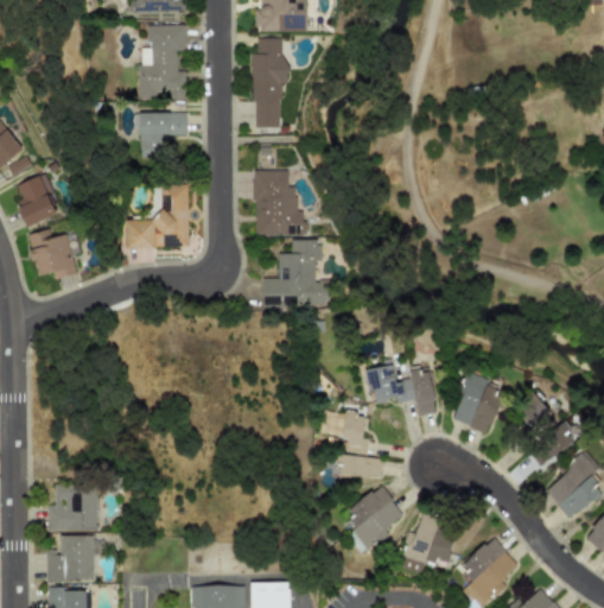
[(133,0),(133,12),(185,11),(184,0),(133,0)]
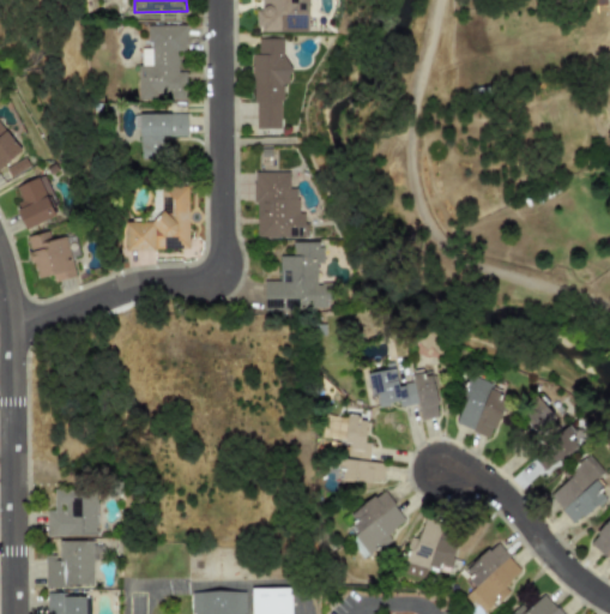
[(308,31),(308,0),(255,0),(255,4),(259,4),(259,31),(308,31)]
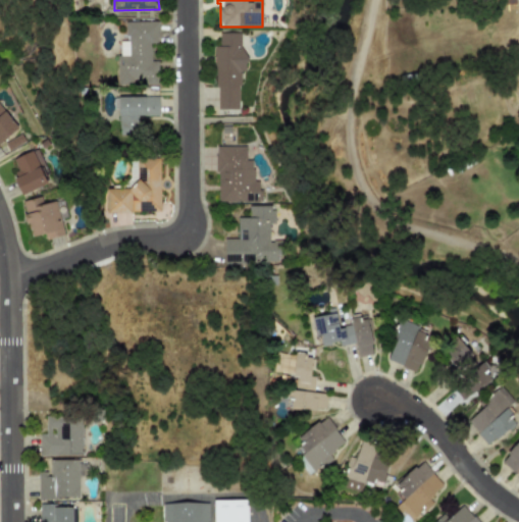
[(120,84),(147,84),(147,86),(160,85),(160,61),(153,61),(153,42),(160,42),(160,21),(127,21),(127,41),(119,41),(120,84)]
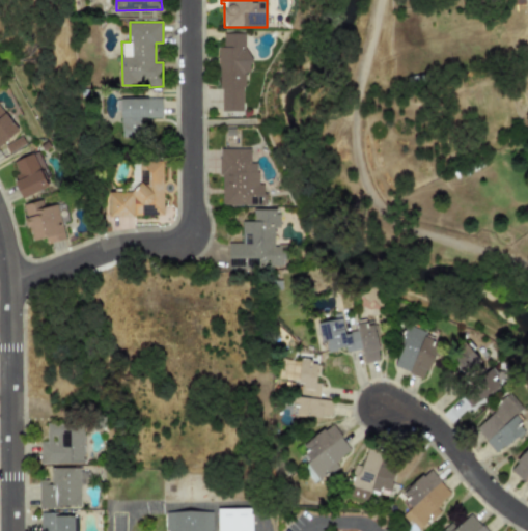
[(249,33),(225,33),(225,47),(221,47),(222,111),(245,111),(245,73),(250,73),(249,33)]
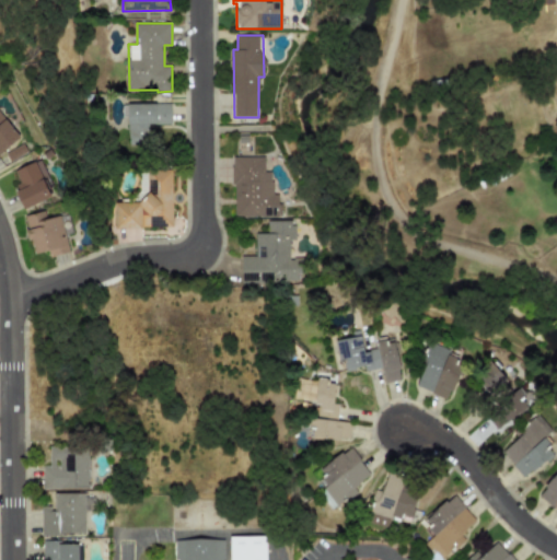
[(173,125),(172,103),(129,104),(129,144),(150,143),(149,125),(173,125)]
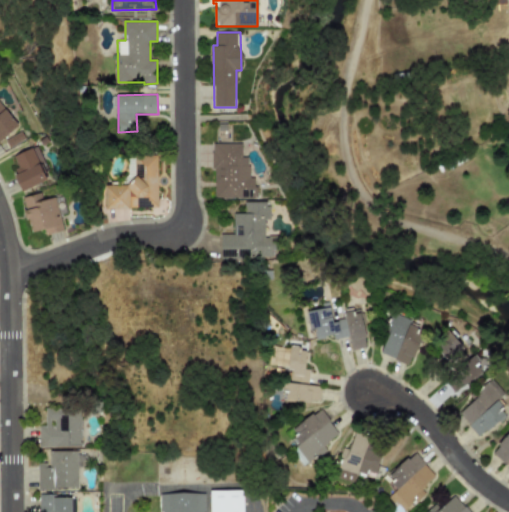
[(0,143),(20,124),(0,102),(0,143)]
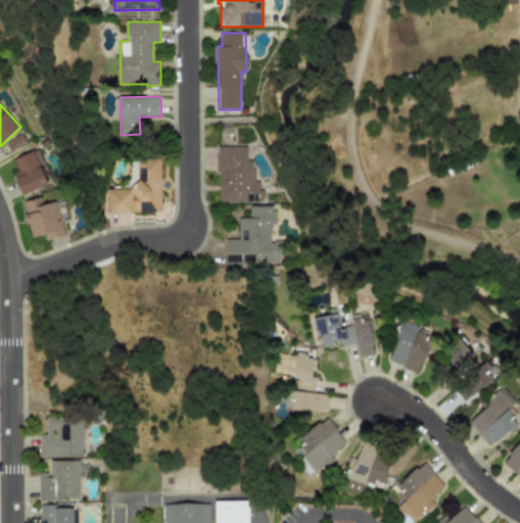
[(7,143),(11,150),(27,142),(22,135),(7,143)]
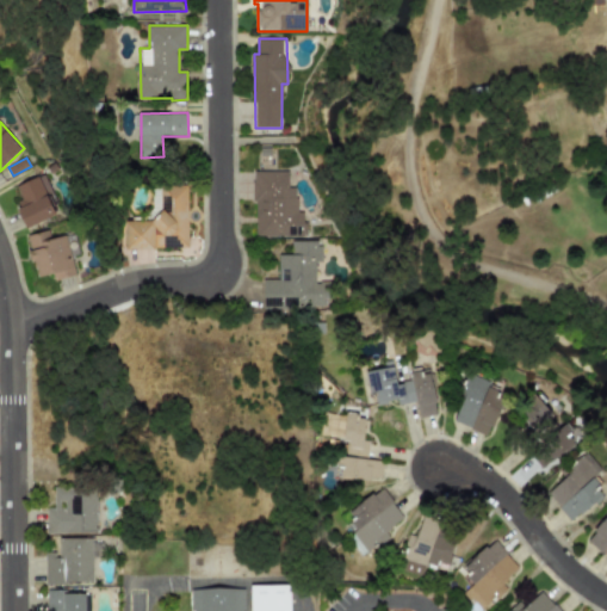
[(290,171),(255,171),(255,236),(307,236),(307,213),(298,213),(298,187),(290,187),(290,171)]
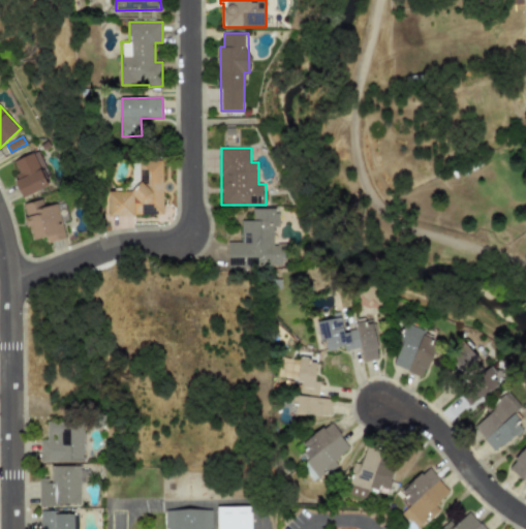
[(16,161),(21,173),(13,176),(25,197),(54,184),(38,151),(16,161)]
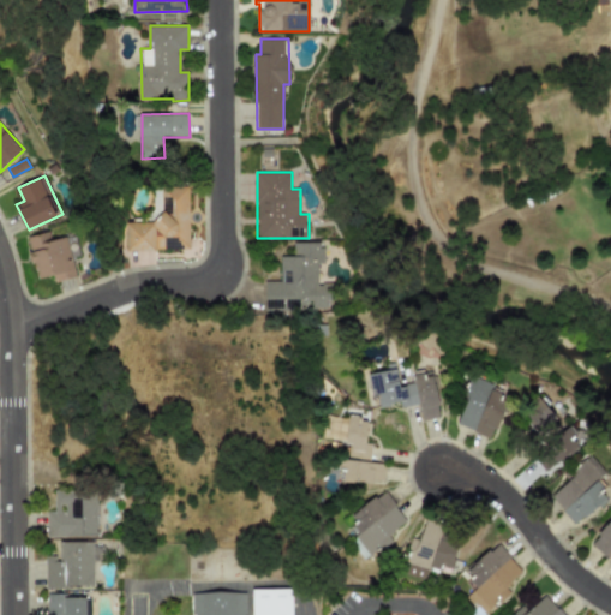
[(127,222),(127,250),(191,249),(190,186),(163,187),(163,221),(127,222)]
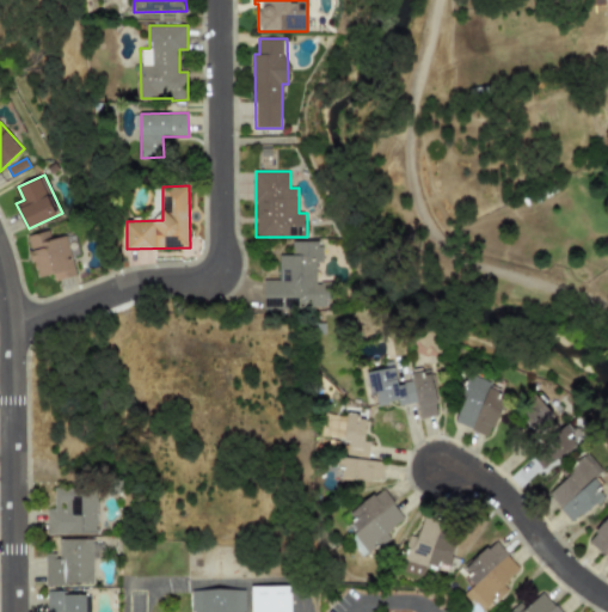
[(78,276),(68,236),(51,239),(50,231),(29,236),(38,279),(54,274),(55,281),(78,276)]
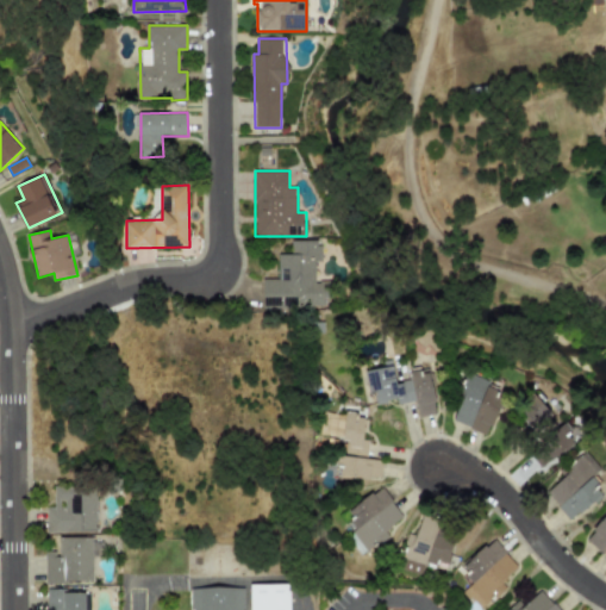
[(325,309),(326,284),(317,284),(317,261),(323,261),(323,241),(292,240),(292,254),(280,254),(280,279),(264,279),(264,307),(325,309)]
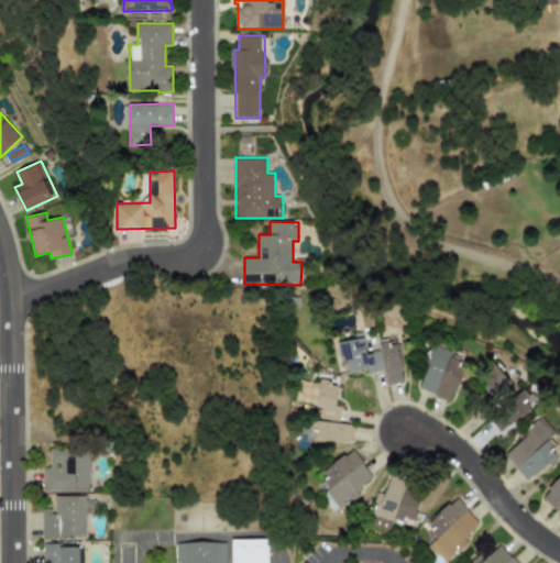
[(338,342),(341,362),(347,361),(349,372),(369,370),(369,373),(384,371),(381,351),(368,352),(364,338),(338,342)]
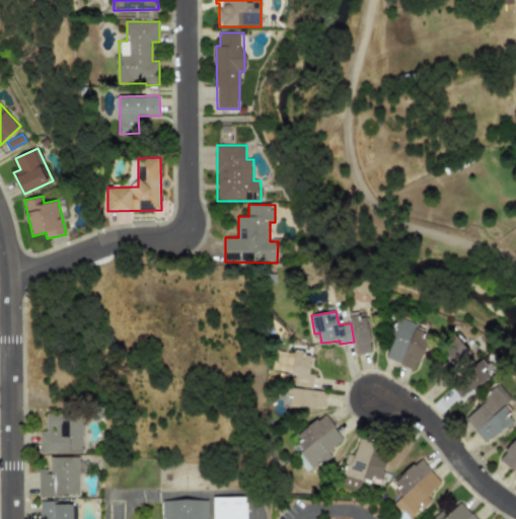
[(357,355),(373,353),(367,313),(352,315),(357,355)]
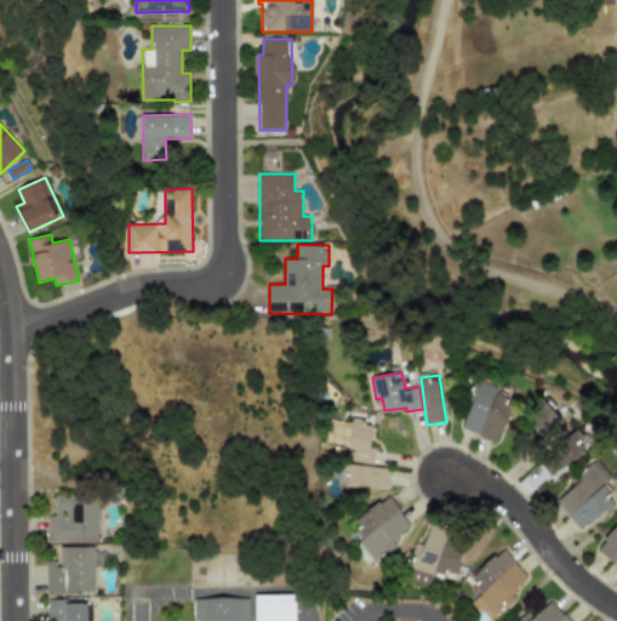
[(462,429),(500,443),(514,400),(498,394),(501,387),(479,380),(462,429)]
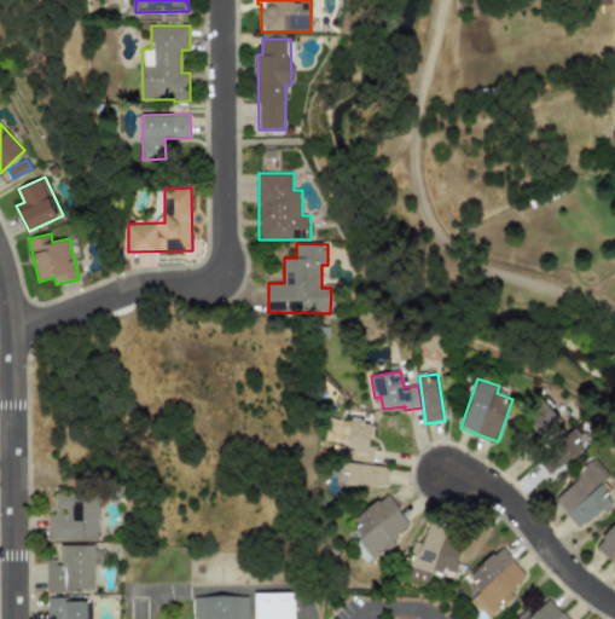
[(531,410),(555,437),(566,427),(540,399),(531,410)]
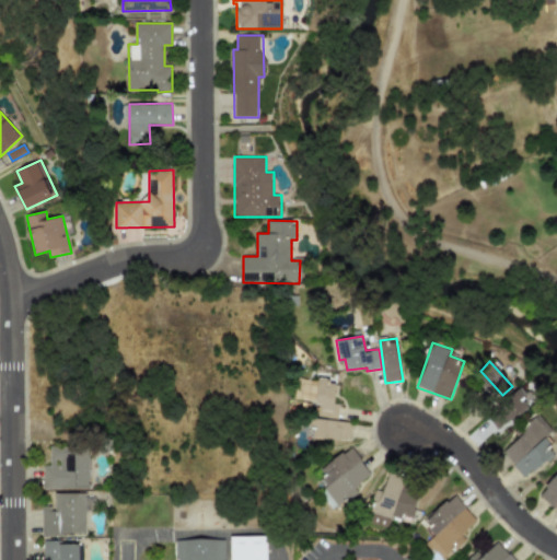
[(351,442),(354,422),(338,421),(340,404),(336,404),(338,384),(329,383),(331,378),(320,377),(318,382),(301,380),(298,401),(320,404),(317,420),(314,419),(312,436),(351,442)]
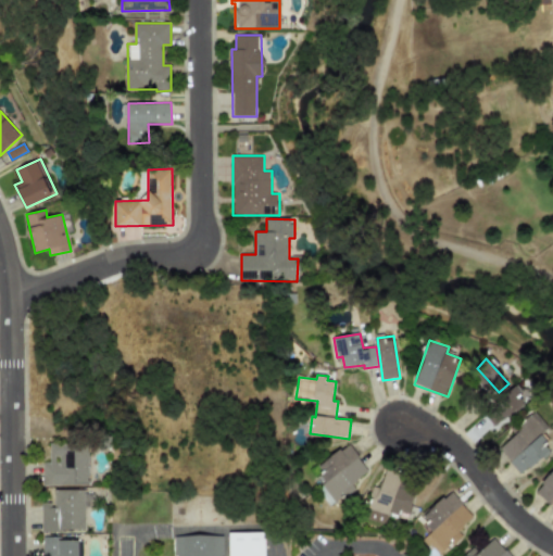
[(497,428),(530,397),(518,383),(485,414),(497,428)]
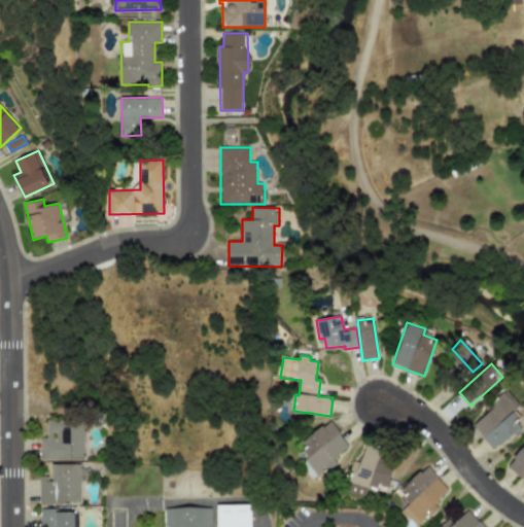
[(473,424),(494,450),(523,427),(523,425),(512,413),(520,406),(510,392),(473,424)]
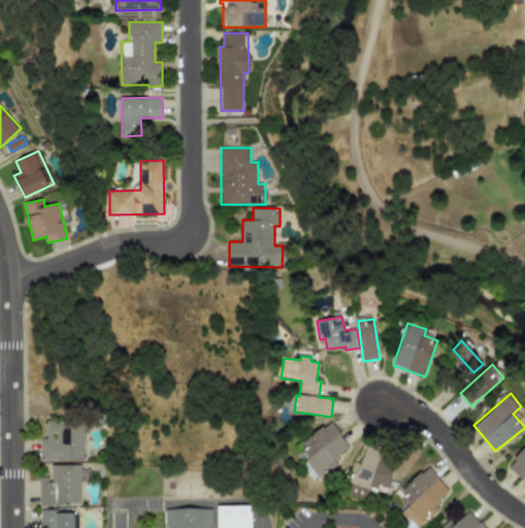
[(86,460),(85,420),(47,421),(48,438),(41,439),(41,461),(86,460)]
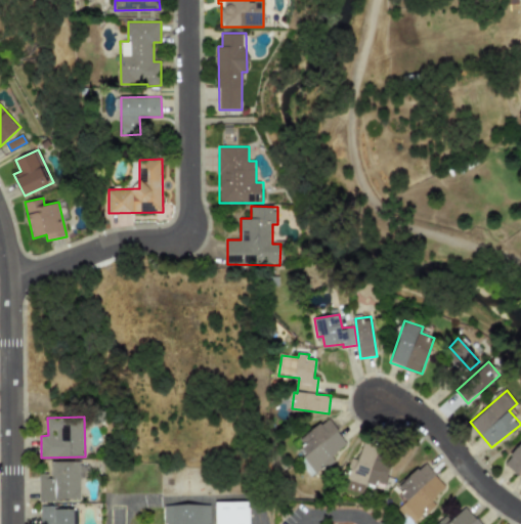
[(300,437),(305,445),(300,448),(315,473),(335,462),(331,455),(347,445),(331,419),(300,437)]
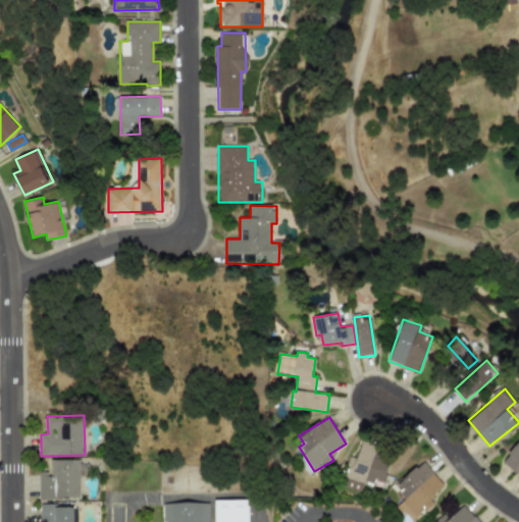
[(518,442),(503,461),(518,475),(518,442)]
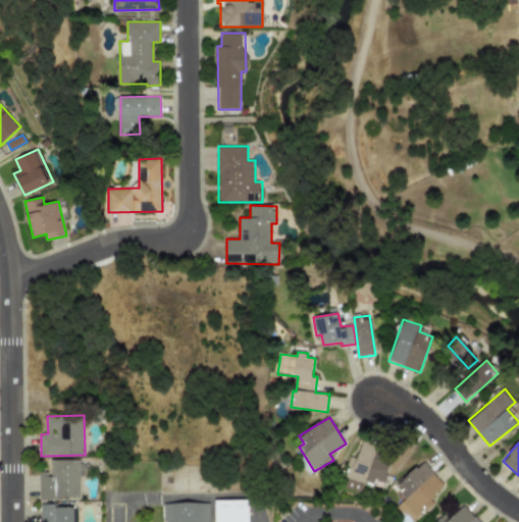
[(342,485),(363,492),(366,481),(383,486),(394,455),(362,445),(358,458),(352,456),(342,485)]
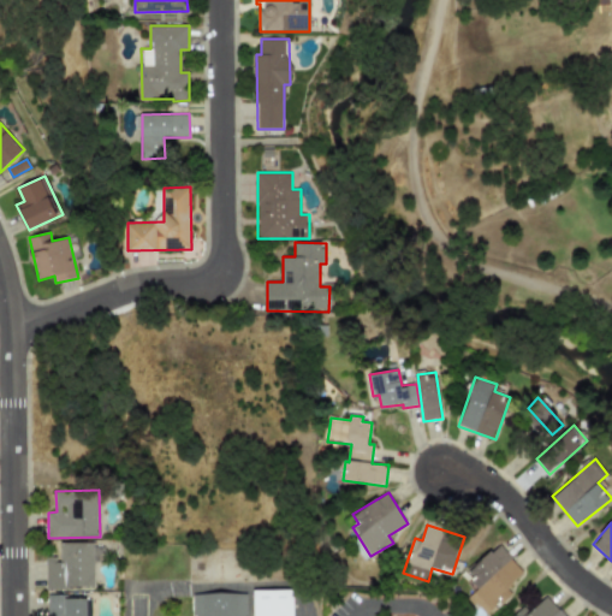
[(47,557),(47,588),(95,587),(95,543),(60,543),(60,557),(47,557)]
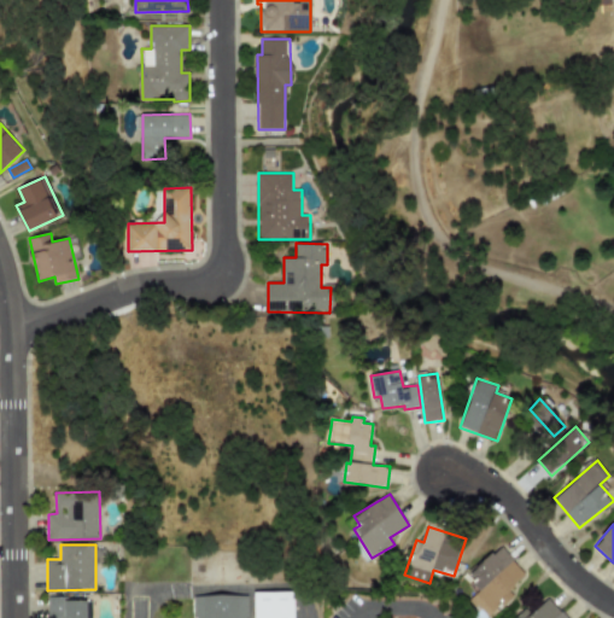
[(466,578),(497,611),(514,595),(509,590),(527,573),(501,546),(466,578)]
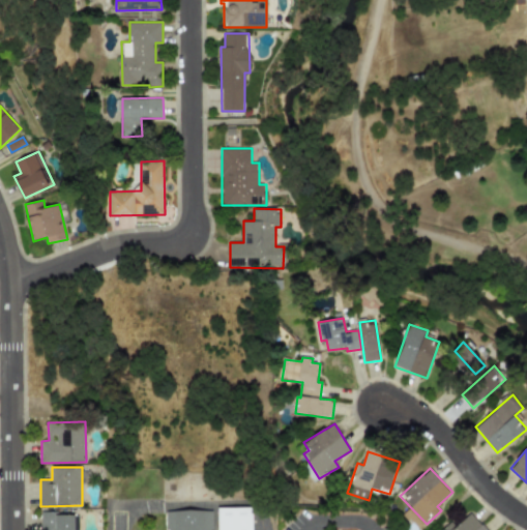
[(452,522),(443,529),(488,529),(471,512),(457,526),(452,522)]
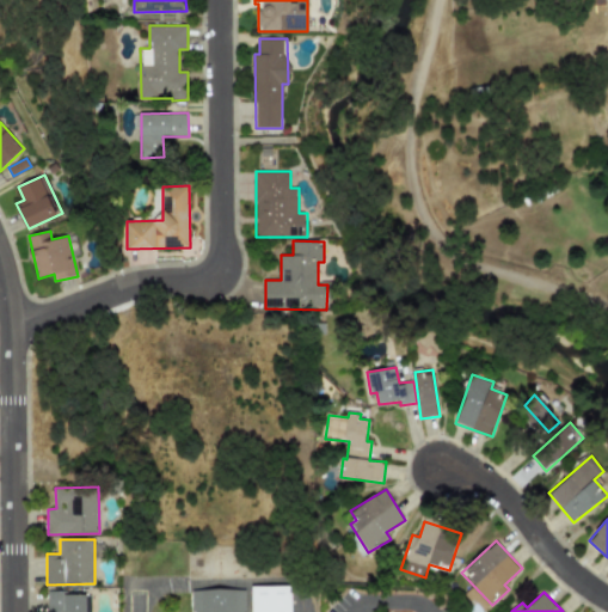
[(92,611),(92,594),(49,593),(48,611),(92,611)]
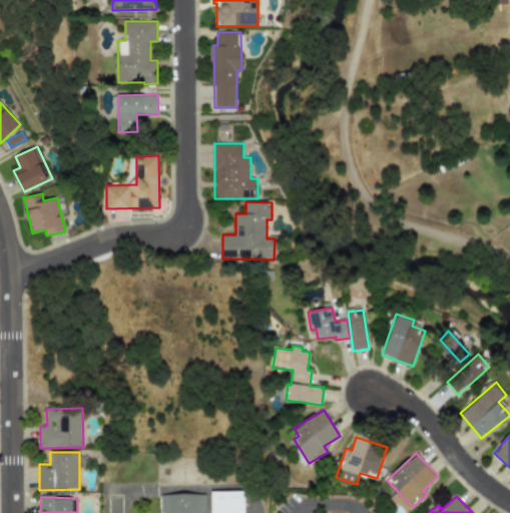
[(247,512),(167,512),(167,500),(204,500),(204,512),(213,512),(213,498),(247,499),(247,512)]
